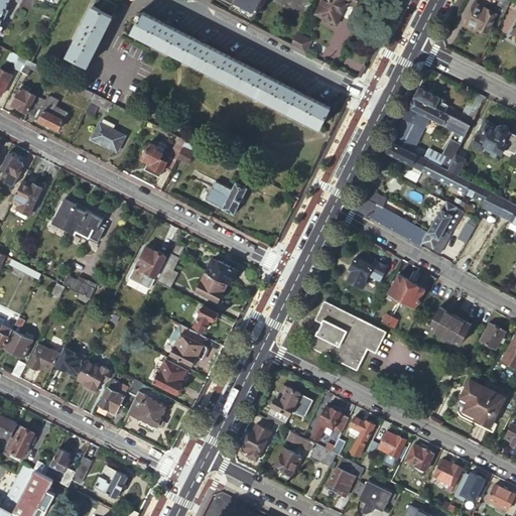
[(0,0),(0,25),(3,19),(1,18),(9,0),(0,0)]
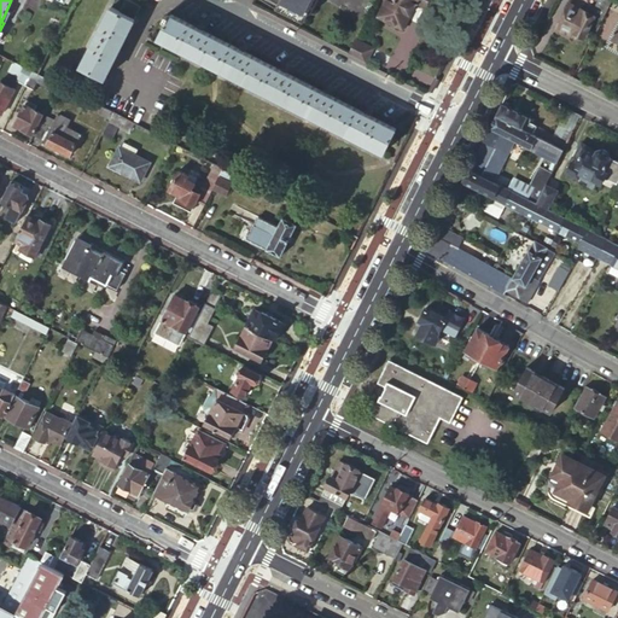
[(127,0),(126,0),(120,12),(132,18),(138,6),(127,0)]
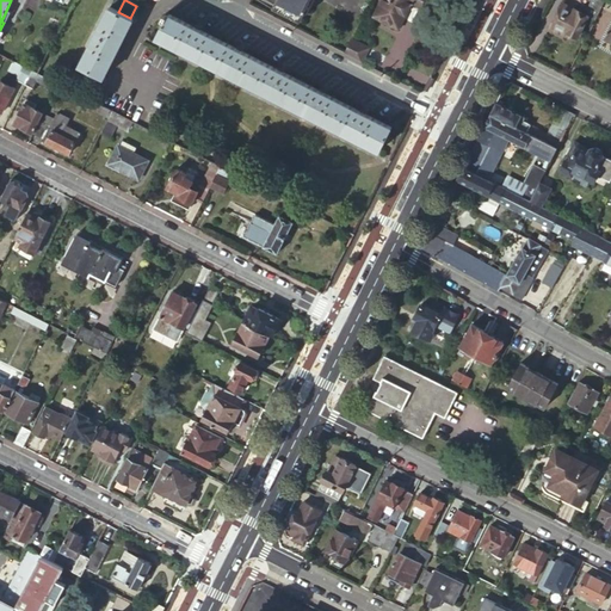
[(277,0),(275,5),(302,19),(310,0),(277,0)]
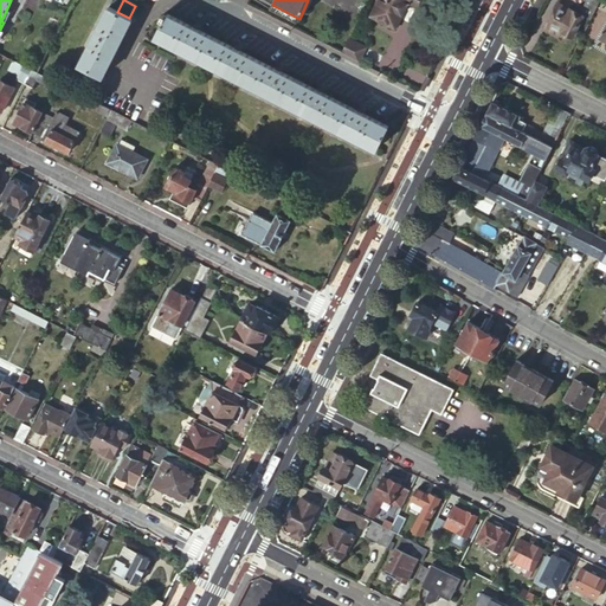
[(378,0),(368,18),(393,30),(407,5),(417,10),(421,0),(378,0)]
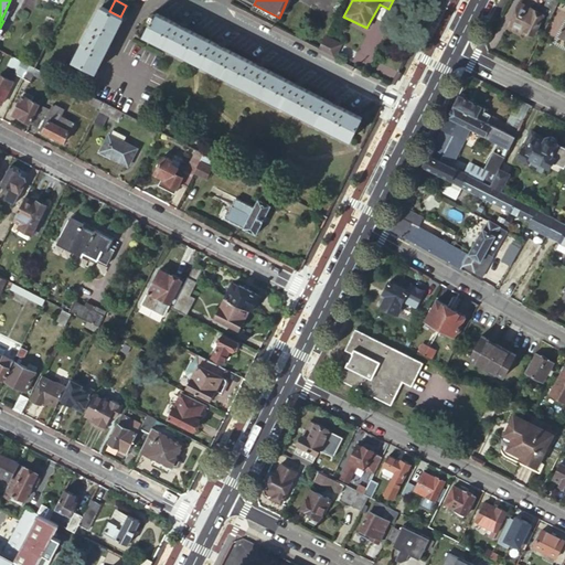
[(555,4),(545,0),(540,13),(542,14),(548,19),(555,4)]
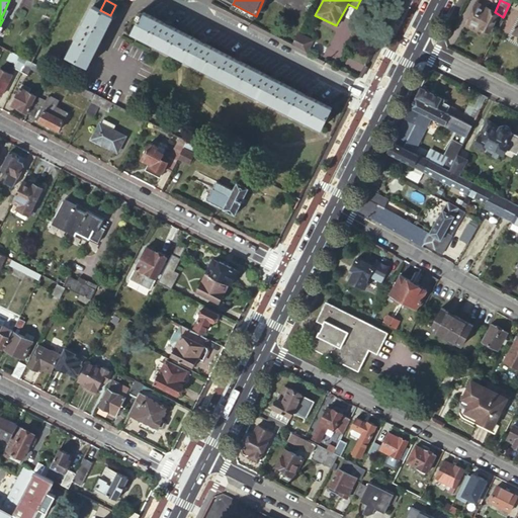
[(488,31),(497,13),(495,12),(476,2),(464,23),(479,30),(480,27),(488,31)]
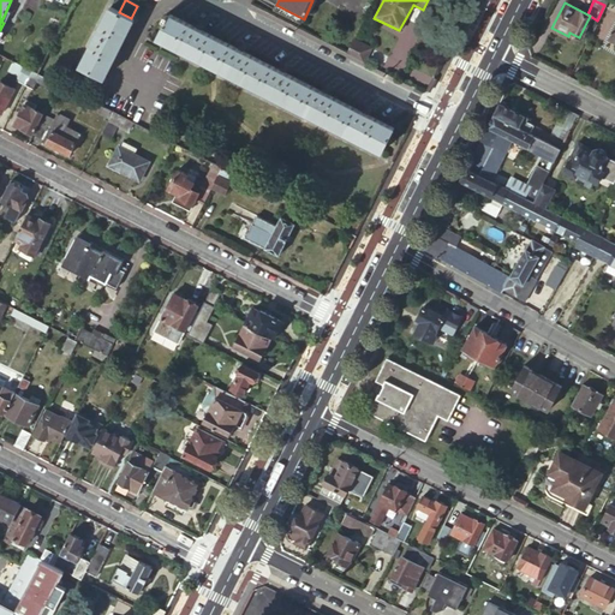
[(131,18),(119,12),(111,7),(79,66),(102,78),(133,19),(131,18)]
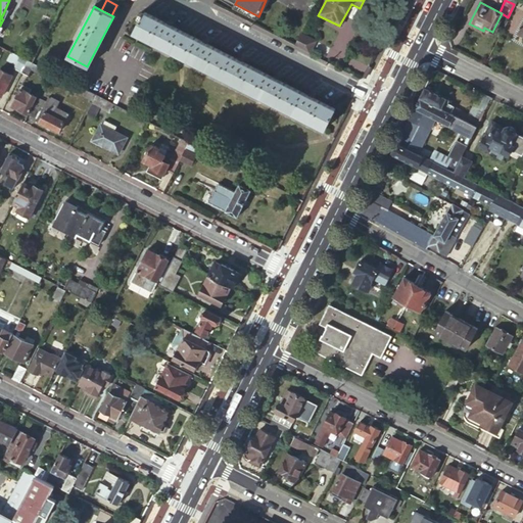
[(335,108),(155,17),(145,38),(324,130),(335,108)]
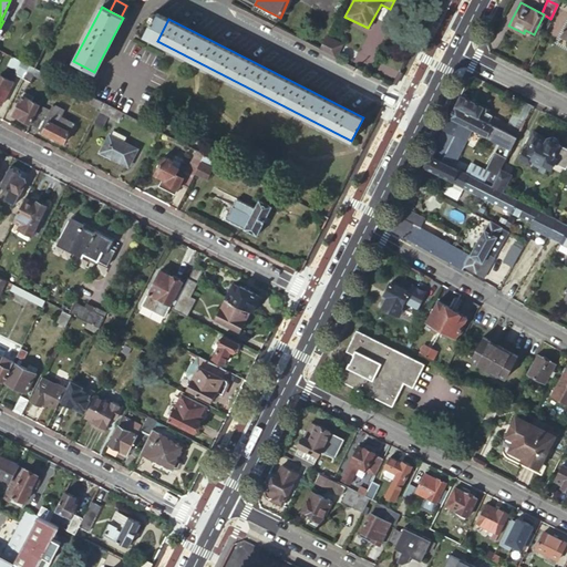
[(326,37),(318,50),(334,59),(341,44),(326,37)]
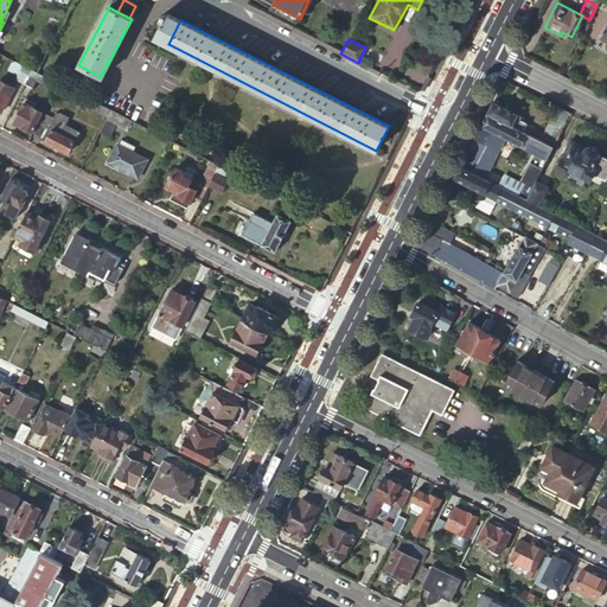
[(29,70),(11,61),(6,70),(16,75),(13,78),(21,83),(29,70)]
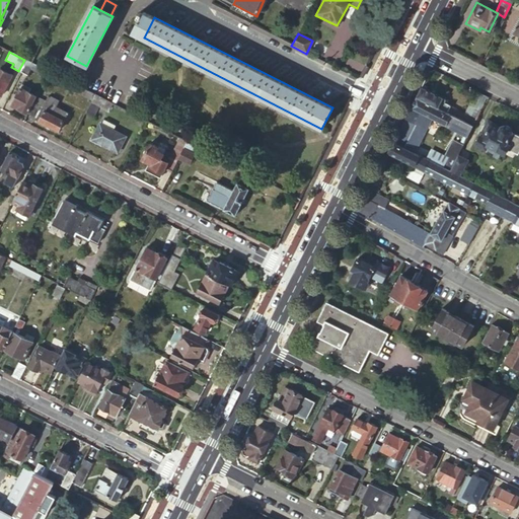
[(48,72),(30,63),(24,60),(18,71),(24,74),(27,69),(45,78),(48,72)]
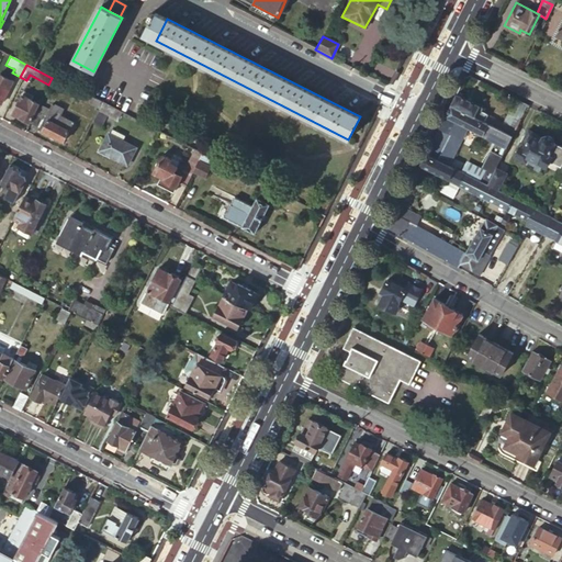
[(69,87),(59,81),(57,87),(67,92),(69,87)]
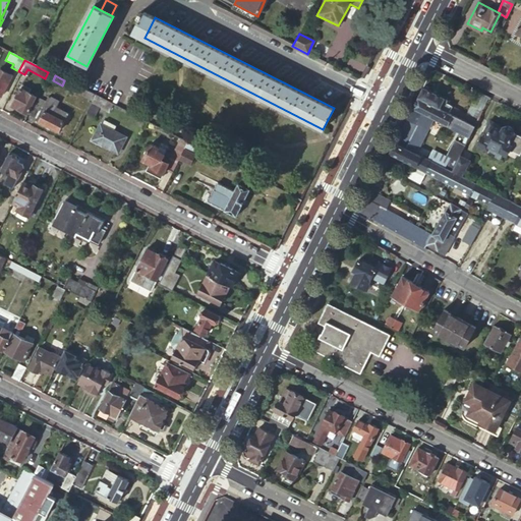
[(94,95),(69,82),(67,88),(92,100),(94,95)]
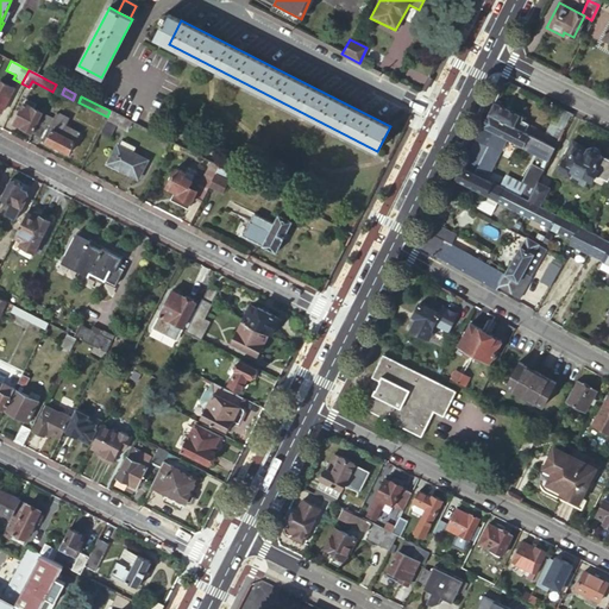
[(24,99),(22,104),(32,108),(35,105),(24,99)]
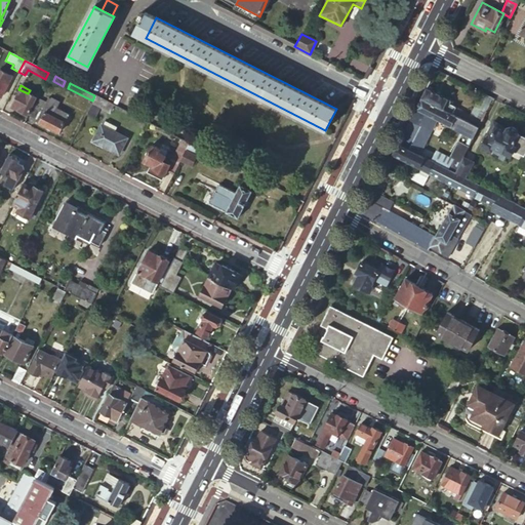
[(449,101),(425,88),(419,98),(451,114),(454,108),(448,105),(449,101)]
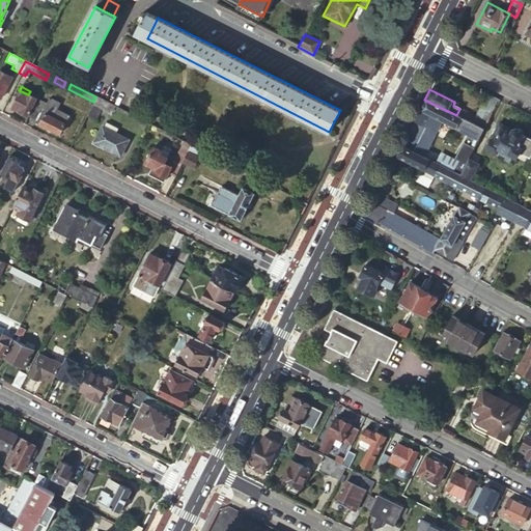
[(33,104),(36,99),(28,94),(19,90),(10,108),(27,116),(33,104)]
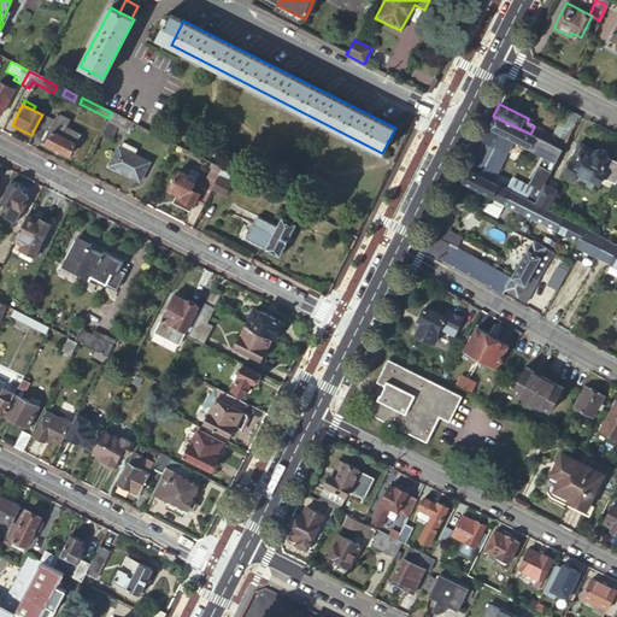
[(569,131),(577,116),(563,109),(556,124),(569,131)]
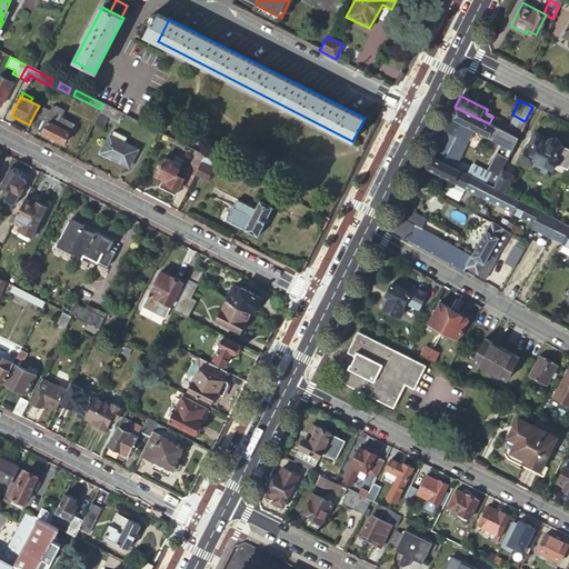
[(100,109),(92,125),(101,130),(108,119),(118,125),(122,113),(102,103),(100,109)]
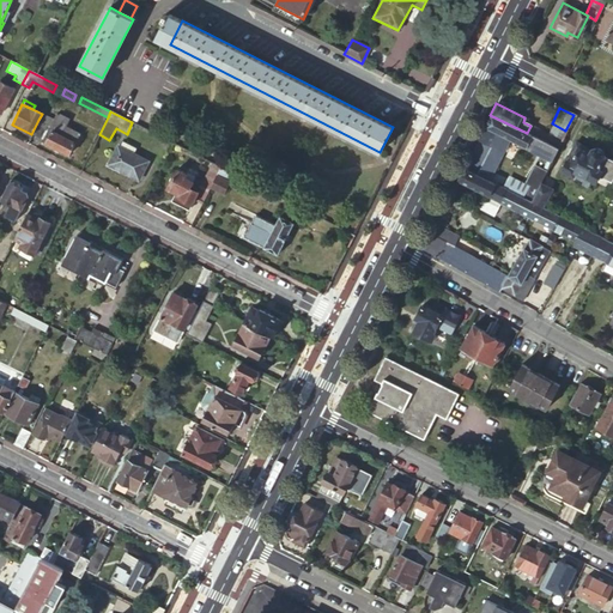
[(38,120),(31,134),(44,141),(43,143),(67,156),(77,137),(66,131),(67,128),(64,127),(67,119),(55,113),(49,125),(38,120)]
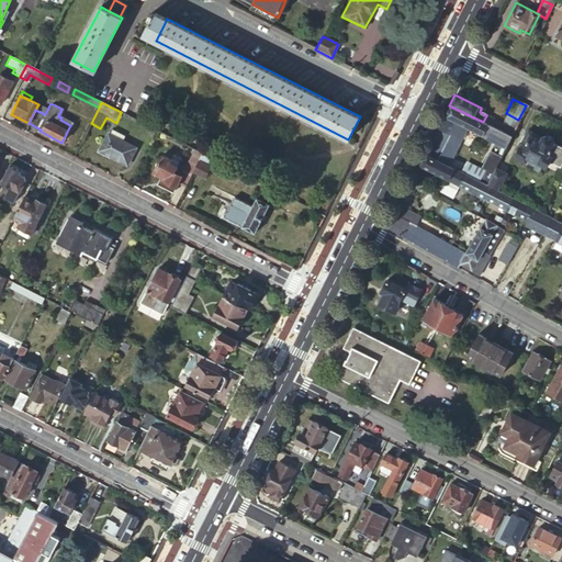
[(504,147),(510,135),(497,130),(483,122),(449,105),(446,113),(439,124),(451,131),(454,123),(504,147)]
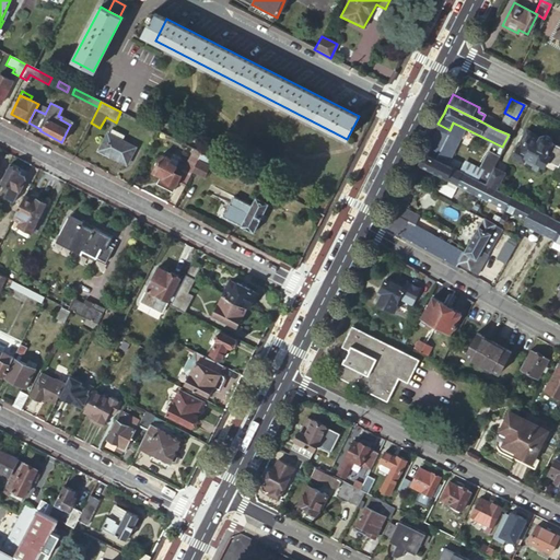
[(509,135),(516,119),(504,113),(496,129),(509,135)]
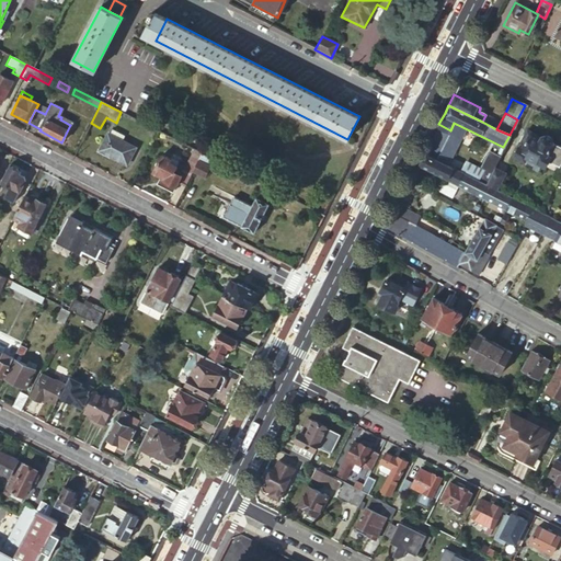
[(125,137),(111,129),(100,151),(126,164),(134,149),(122,142),(125,137)]
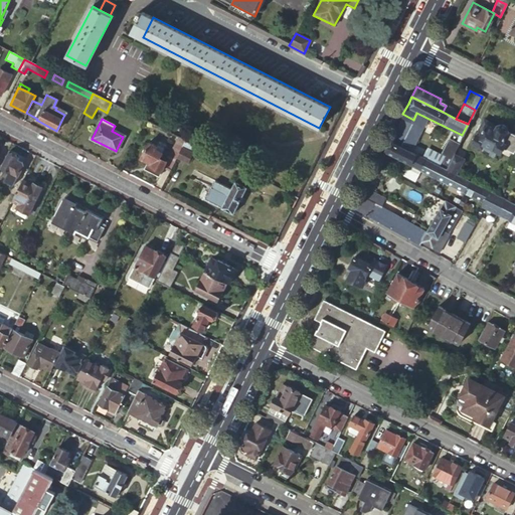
[(511,153),(514,146),(514,135),(505,130),(506,129),(504,125),(499,123),(495,124),(494,125),(484,120),(472,143),(488,152),(486,154),(491,157),(494,151),(498,153),(501,148),(511,153)]
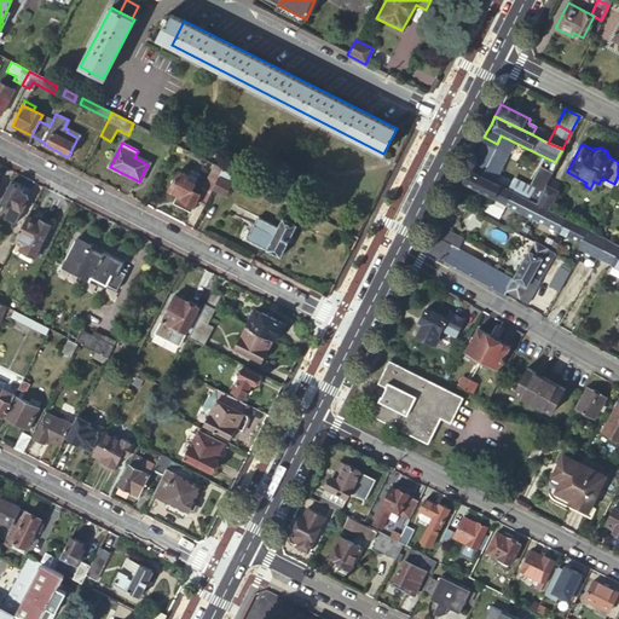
[(196,201),(204,206),(212,189),(223,169),(214,165),(203,186),(201,185),(201,184),(196,181),(197,180),(189,175),(187,177),(179,172),(169,191),(178,196),(183,198),(179,207),(190,213),(196,201)]
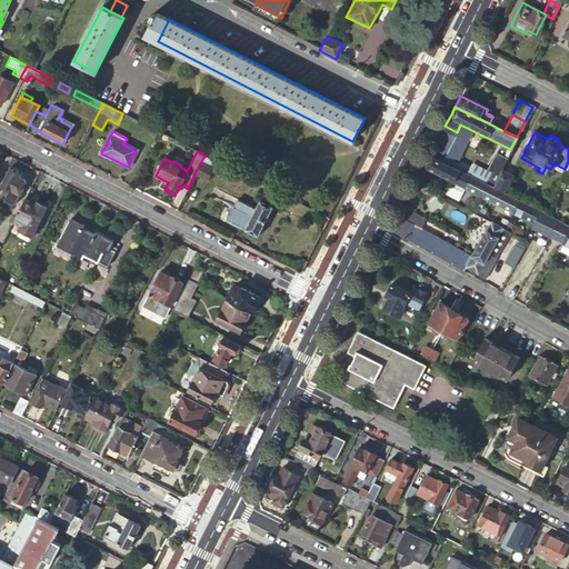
[(429,157),(469,177),(478,180),(480,177),(432,151),(429,157)]
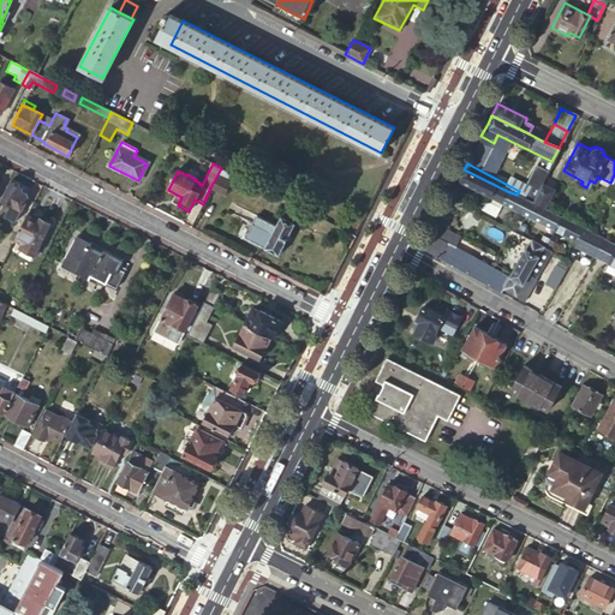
[(530,187),(524,199),(531,203),(541,185),(547,173),(536,167),(526,185),(530,187)]
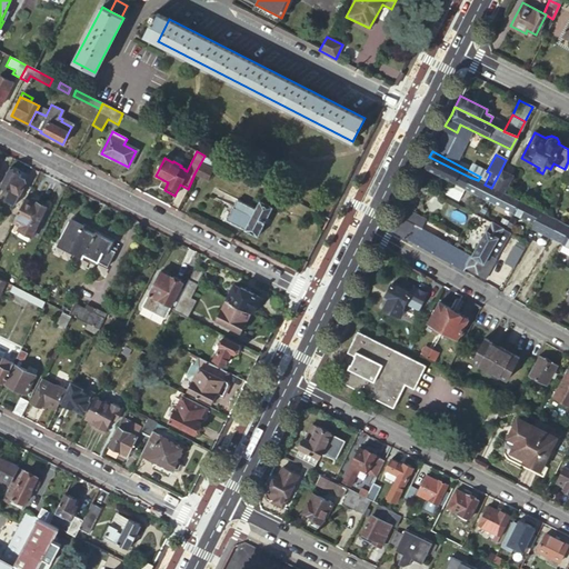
[(209,168),(213,160),(205,156),(195,173),(209,181),(215,170),(209,168)]
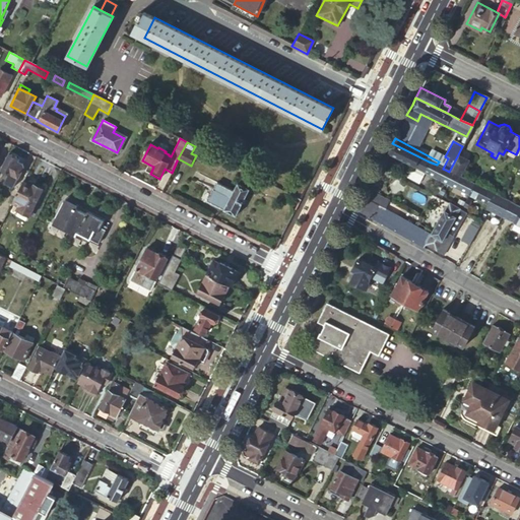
[(412,167),(424,173),(429,161),(392,143),(388,151),(387,152),(413,166),(412,167)]
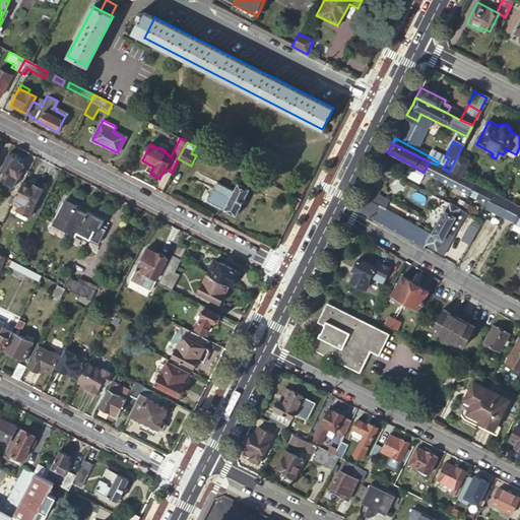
[(10,153),(9,153),(1,170),(10,175),(8,178),(16,182),(24,165),(17,160),(18,158),(17,155),(12,152),(10,153)]
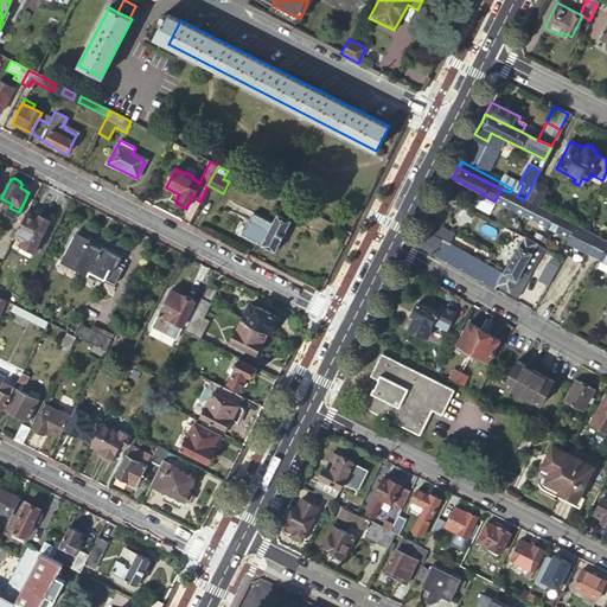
[(534,183),(524,200),(538,208),(541,203),(537,200),(544,187),(534,183)]
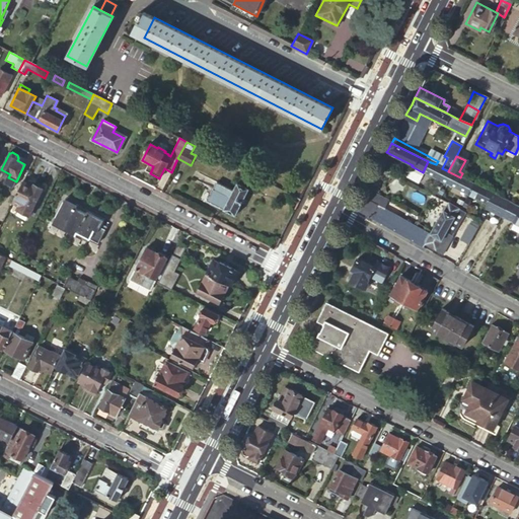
[(518,206),(495,195),(460,177),(448,171),(442,168),(436,164),(428,161),(423,172),(485,204),(483,208),(513,223),(510,228),(518,232),(518,206)]
